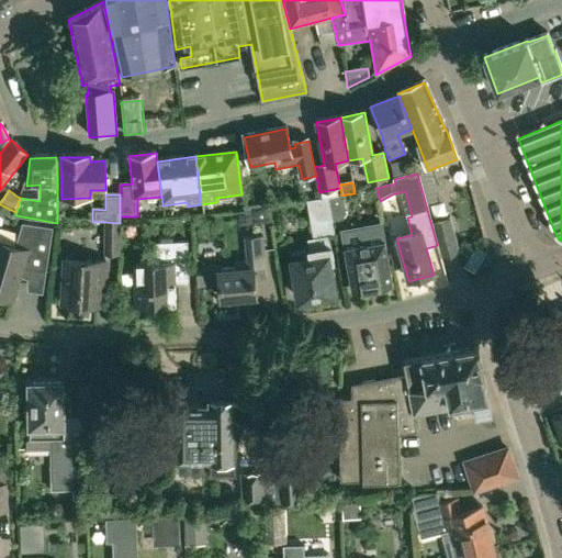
[(327,199),(306,202),(314,240),(307,241),(310,253),(292,256),(300,301),(335,294),(329,264),(334,264),(329,240),(335,238),(332,224),(328,202),(327,199)]
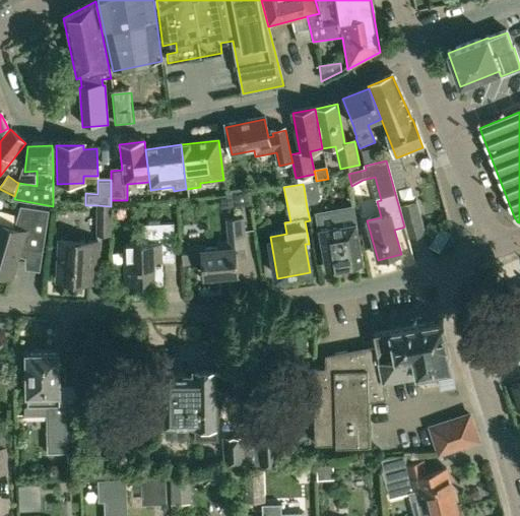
[(317,184),(304,187),(307,207),(318,205),(321,201),(317,184)]
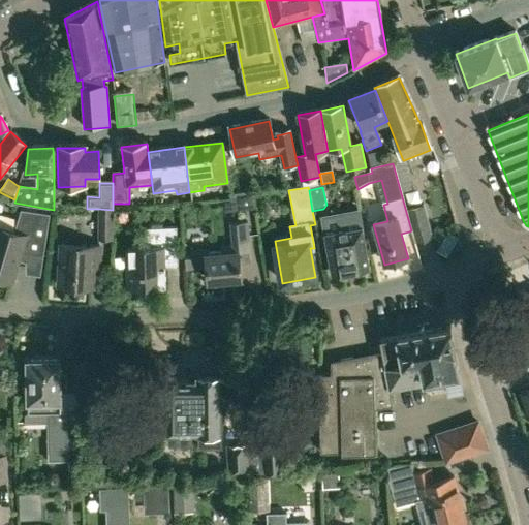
[(239,213),(254,211),(253,198),(238,201),(239,213)]
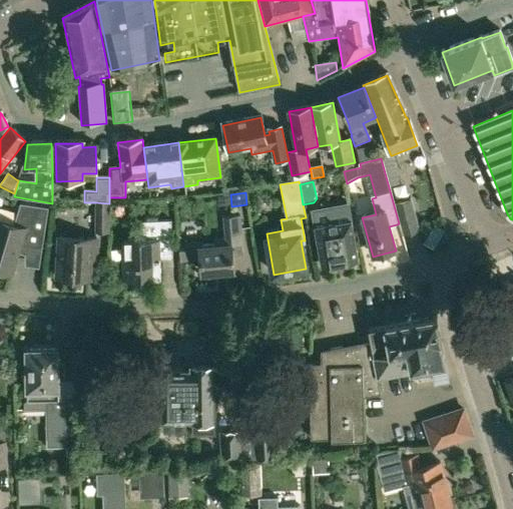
[(412,200),(394,205),(403,237),(420,233),(412,200)]
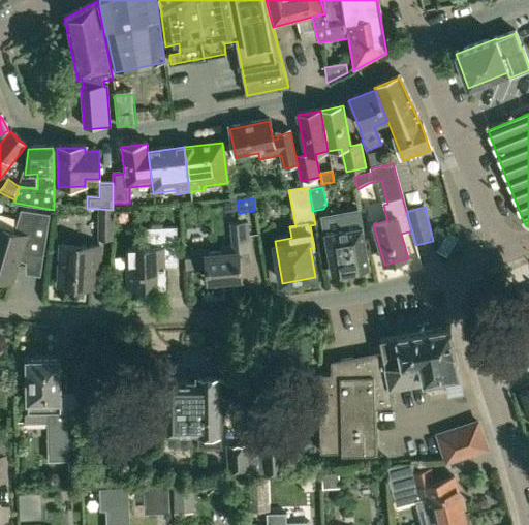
[(97,242),(113,243),(114,210),(113,210),(98,209),(97,242)]
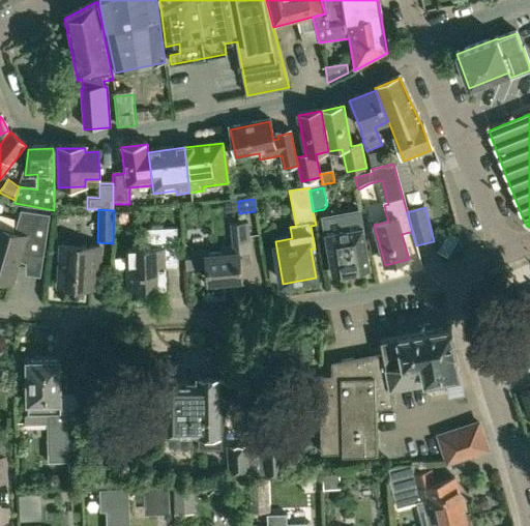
[(22,212),(17,232),(0,227),(0,285),(5,287),(8,283),(12,285),(22,255),(45,259),(51,216),(22,212)]
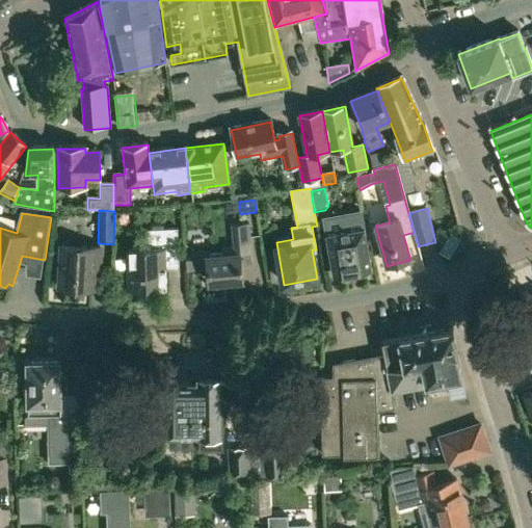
[(334,278),(372,270),(362,214),(324,220),(334,278)]
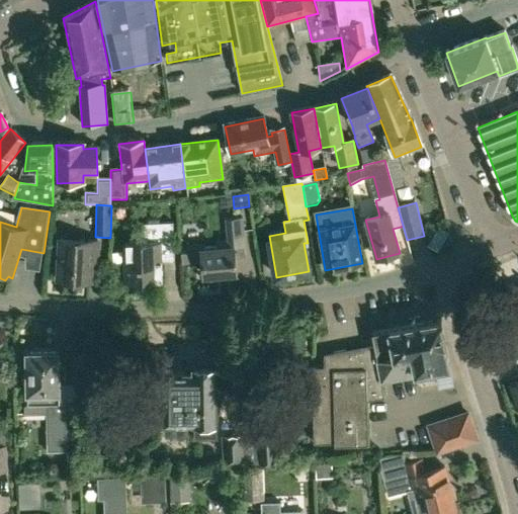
[(226,222),(228,242),(217,243),(217,251),(205,252),(204,247),(181,249),(183,265),(202,263),(203,277),(237,274),(235,260),(246,259),(242,221),(226,222)]
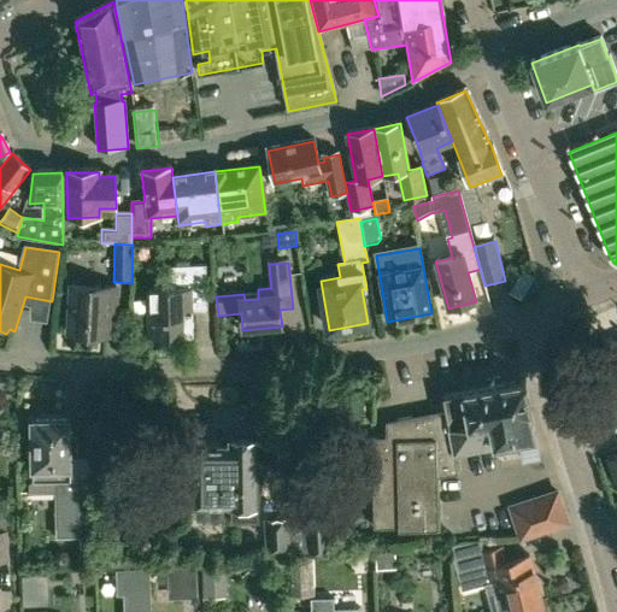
[(191,283),(206,283),(206,268),(168,269),(169,292),(146,292),(148,340),(184,339),(184,340),(193,340),(191,283)]
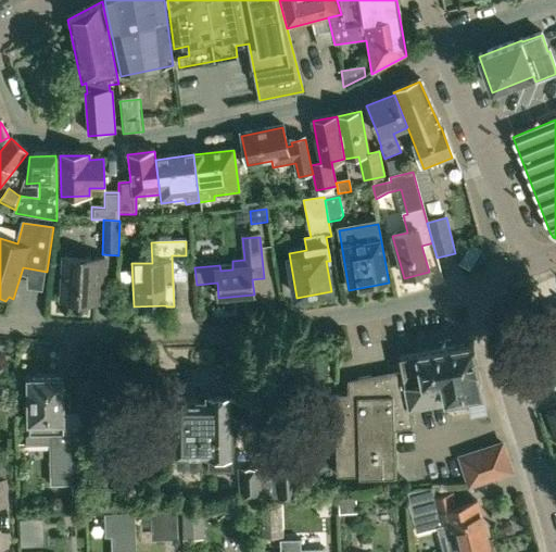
[(104,261),(64,259),(62,302),(97,304),(98,289),(103,289),(104,261)]
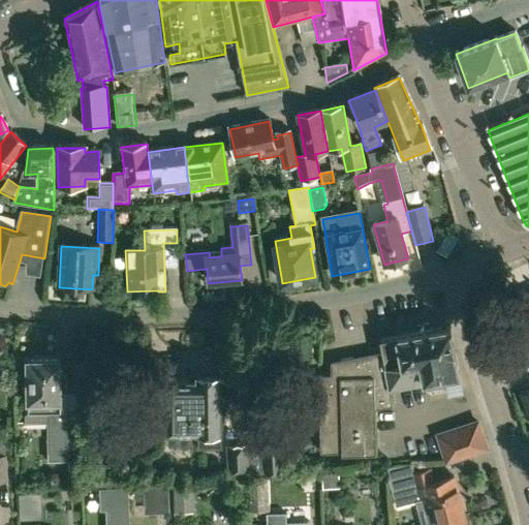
[(447,397),(463,394),(460,373),(459,374),(456,356),(450,328),(379,341),(382,353),(339,362),(340,378),(340,380),(373,379),(375,410),(393,407),(390,390),(425,383),(427,392),(446,389),(447,397)]
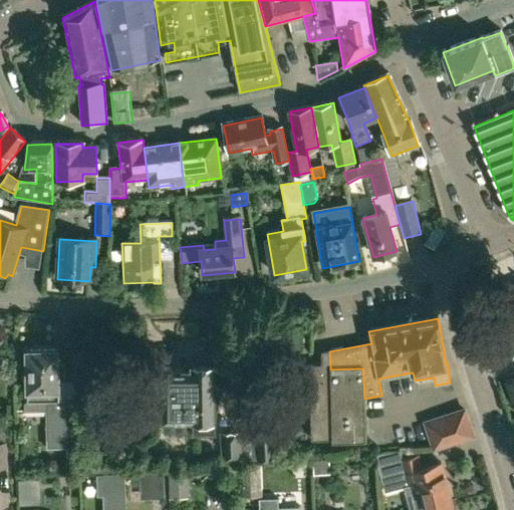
[(46,415),(46,451),(65,451),(65,450),(65,412),(58,412),(58,393),(58,381),(64,381),(64,376),(64,363),(58,364),(58,351),(26,352),(26,373),(23,379),(23,385),(27,391),(27,404),(24,406),(24,413),(44,412),(44,414),(46,415)]
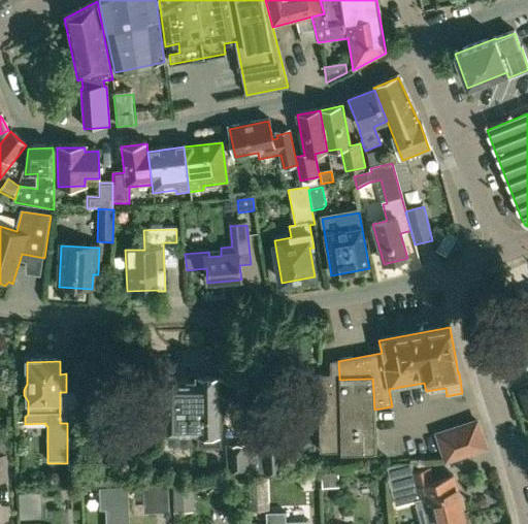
[(221,373),(219,373),(216,368),(202,369),(200,374),(198,374),(198,379),(169,380),(169,404),(155,404),(155,427),(169,427),(169,429),(199,429),(199,448),(221,448),(221,429),(221,373)]
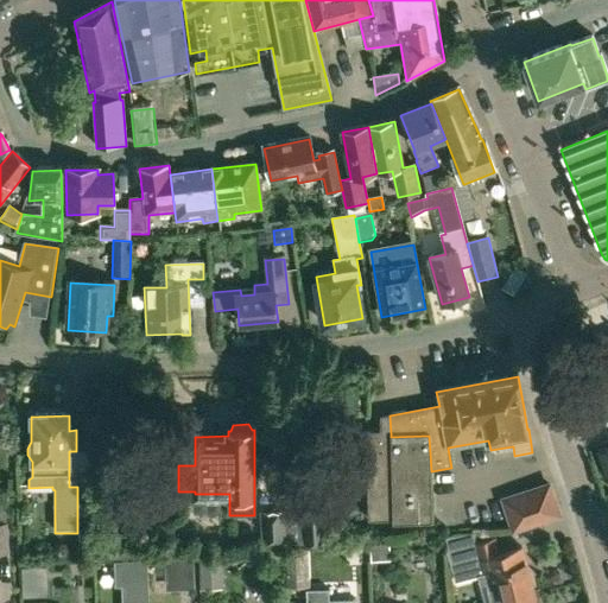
[(382,432),(366,432),(369,522),(394,521),(394,524),(434,522),(431,471),(429,436),(391,437),(391,435),(382,435),(382,432)]
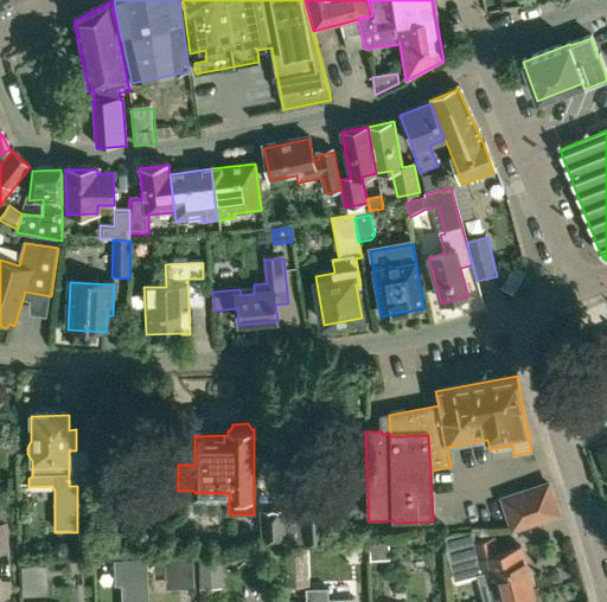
[(77,531),(95,531),(94,486),(77,486),(77,531)]
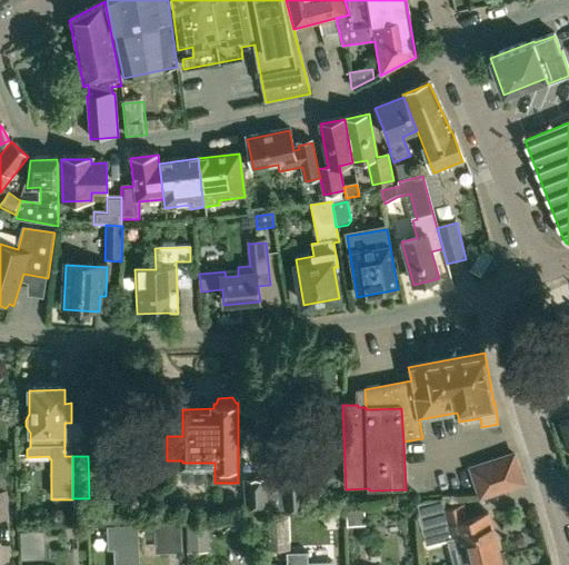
[(513,456),(471,471),(481,498),(523,484),(513,456)]
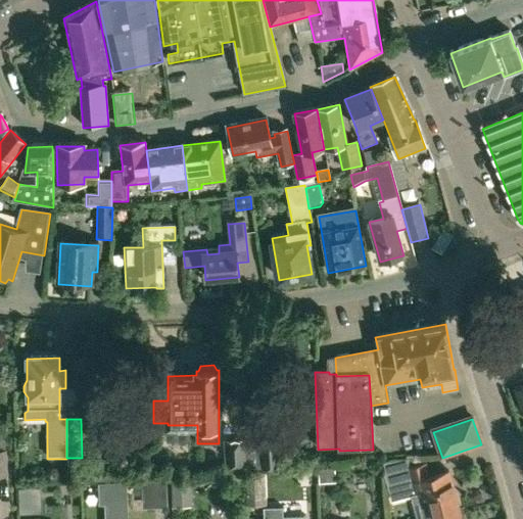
[(281,469),(279,428),(260,429),(260,469),(281,469)]
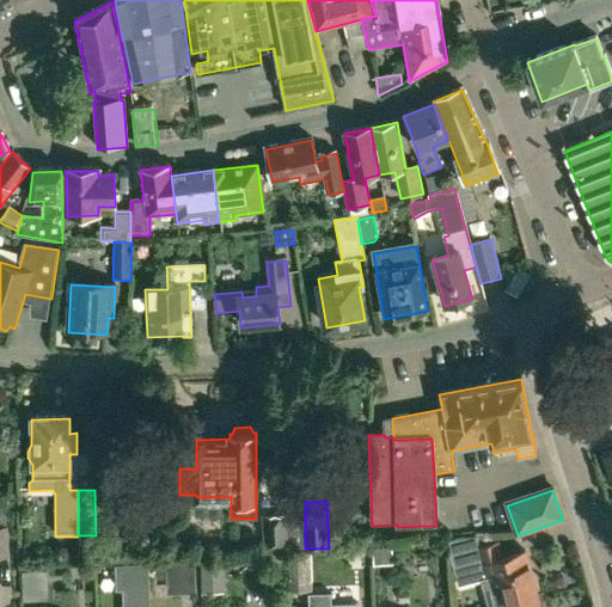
[(286,515),(265,516),(267,551),(288,550),(286,515)]
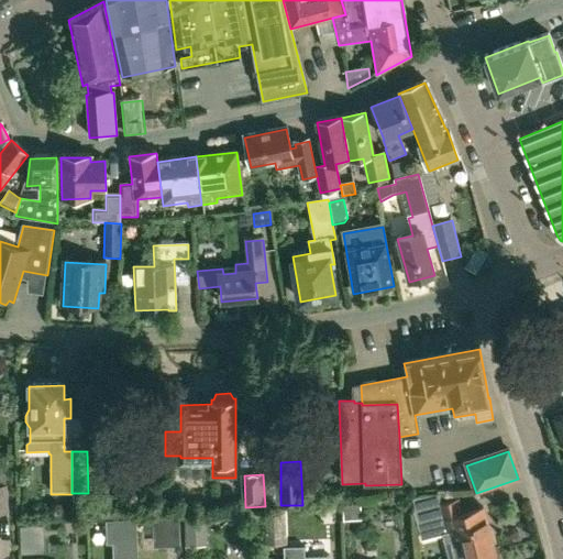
[(448,535),(443,536),(449,558),(479,558),(494,555),(495,555),(483,511),(462,516),(459,501),(442,505),(440,497),(412,501),(416,513),(415,513),(419,530),(444,524),(448,535)]
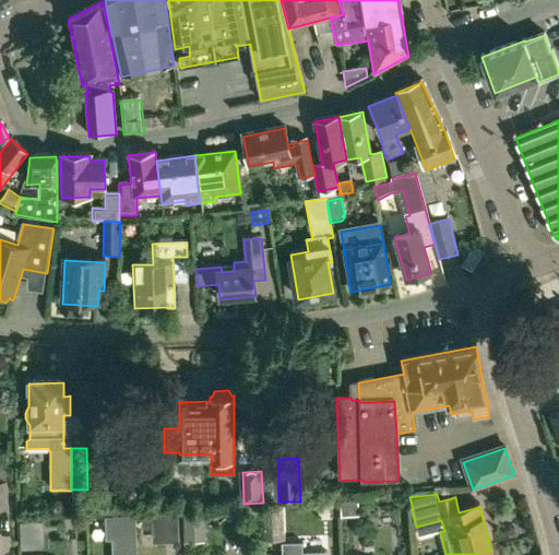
[(359,518),(358,502),(340,503),(341,519),(359,518)]
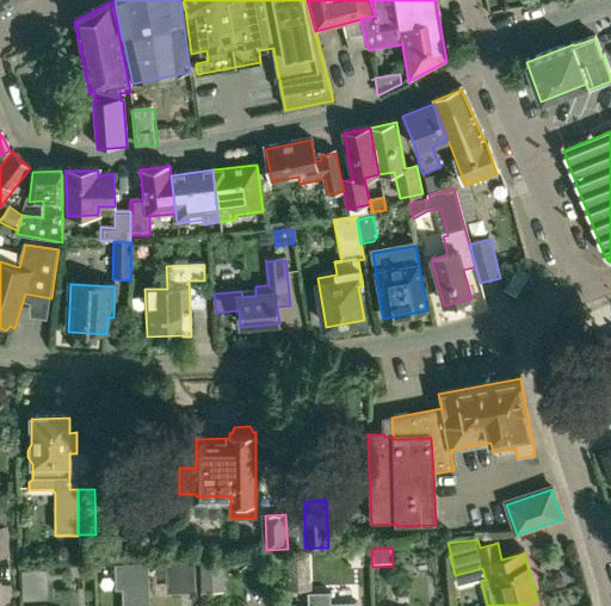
[(307,561),(288,561),(289,589),(308,589),(307,561)]
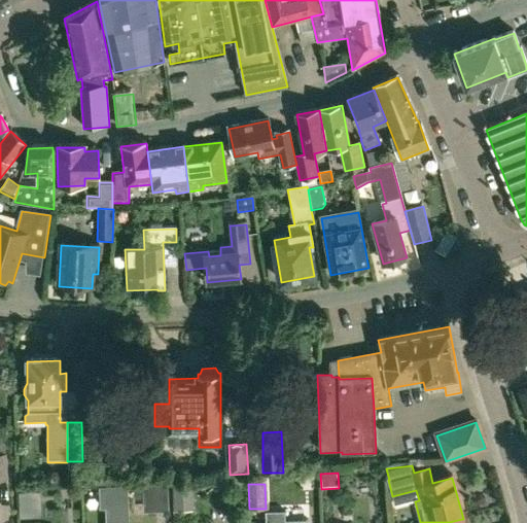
[(143,513),(154,513),(170,513),(169,488),(128,489),(128,501),(143,500),(143,513)]
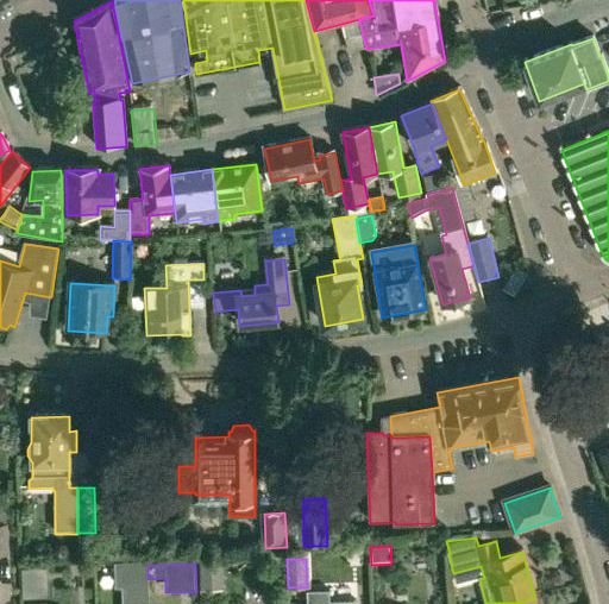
[(149,603),(148,579),(148,565),(99,566),(99,591),(112,591),(112,592),(127,591),(126,582),(135,582),(135,603),(149,603)]
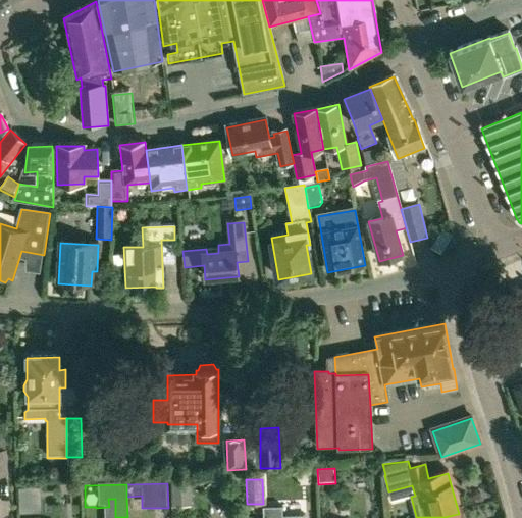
[(41,489),(20,490),(21,513),(41,513),(41,489)]
